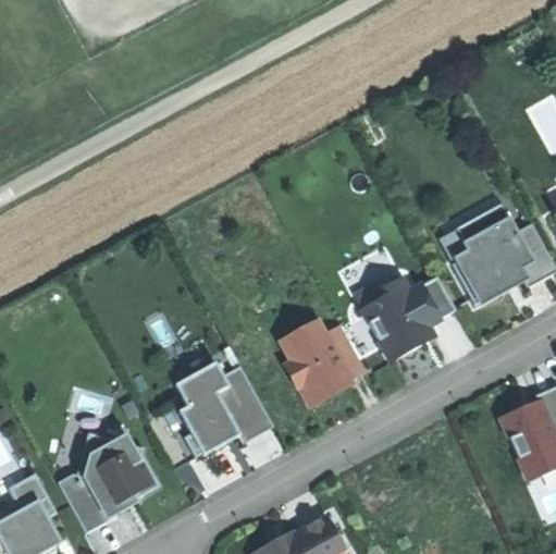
[(555,263),(531,222),(518,230),(503,201),(474,217),(482,230),(465,241),(470,250),(451,262),(472,302),(504,284),(520,274),(528,287),(555,271),(555,263)]
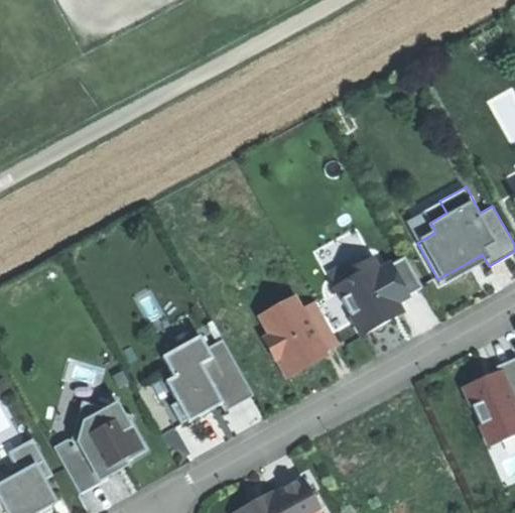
[(423,211),(430,223),(446,213),(439,201),(423,211)]
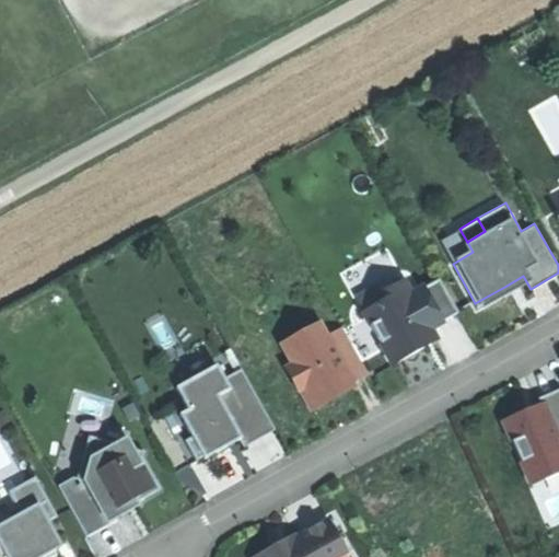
[(429,324),(456,306),(437,274),(408,291),(398,276),(376,289),(381,297),(360,310),(392,362),(416,348),(437,335),(429,324)]
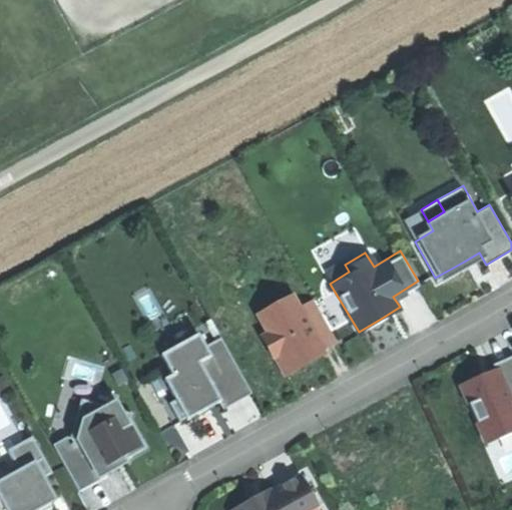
[(322,271),(330,284),(349,272),(345,265),(342,259),(322,271)]
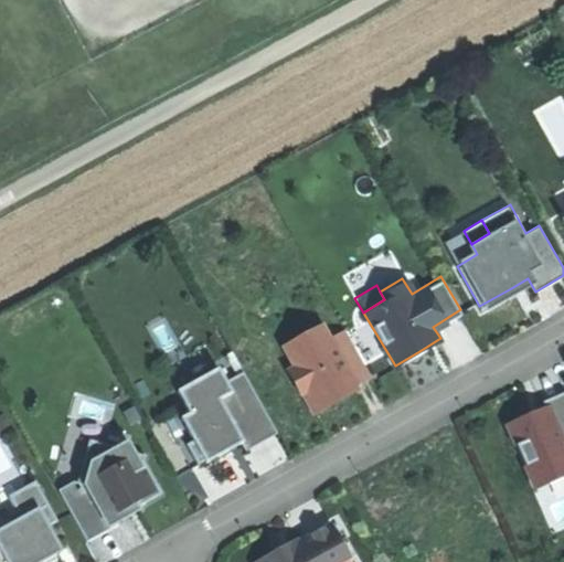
[(362,356),(348,328),(331,337),(323,322),(287,343),(297,362),(289,367),(302,389),(311,384),(322,404),(340,394),(358,384),(357,382),(347,364),(362,356)]
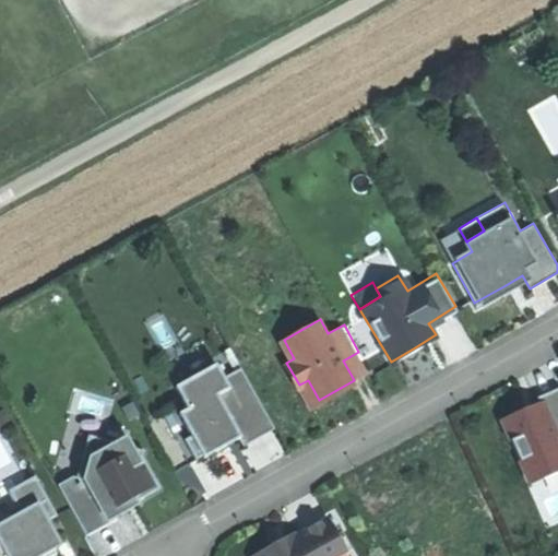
[(368,369),(358,352),(343,361),(353,378),(368,369)]
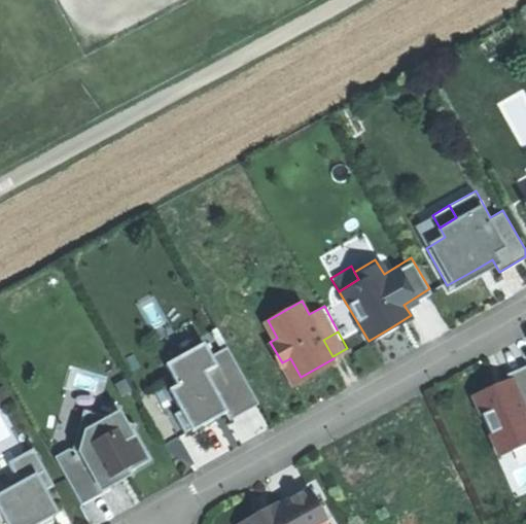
[(230,418),(258,402),(226,345),(210,354),(203,341),(164,362),(176,384),(169,388),(191,428),(216,415),(225,410),(230,418)]
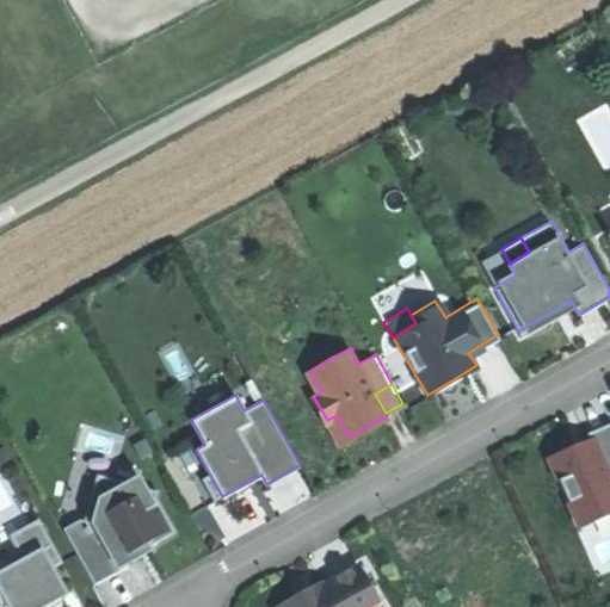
[(339,441),(349,437),(337,415),(327,420),(339,441)]
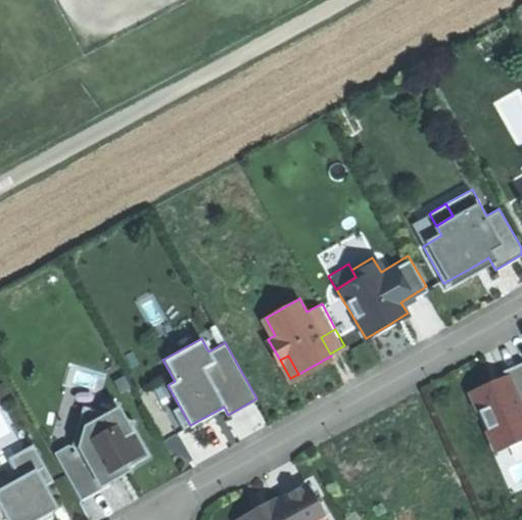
[(505,377),(508,383),(521,413),(521,363),(503,372),(505,377)]
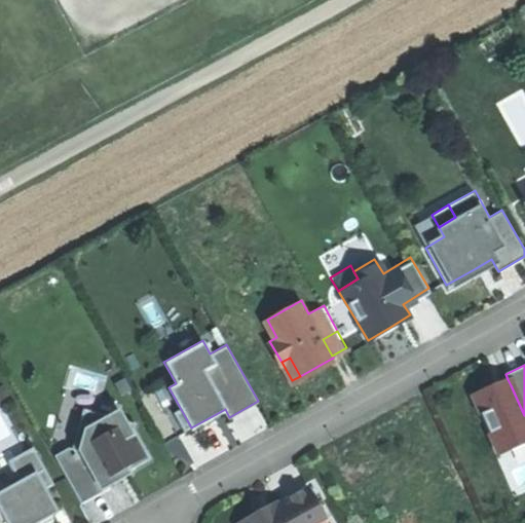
[(498,383),(490,387),(493,394),(511,385),(508,379),(498,383)]
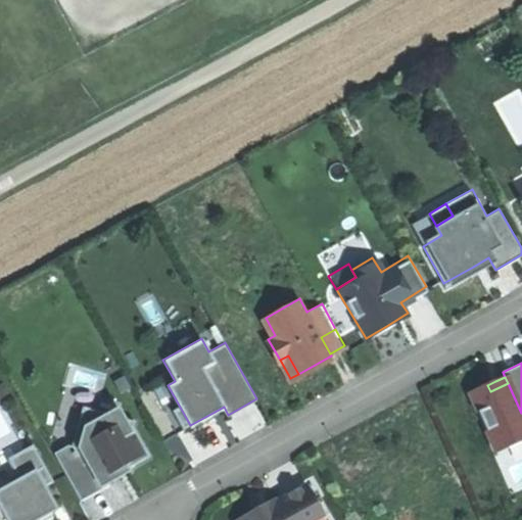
[(487,385),(468,393),(485,431),(496,426),(507,448),(521,441),(521,413),(508,383),(490,391),(487,385)]
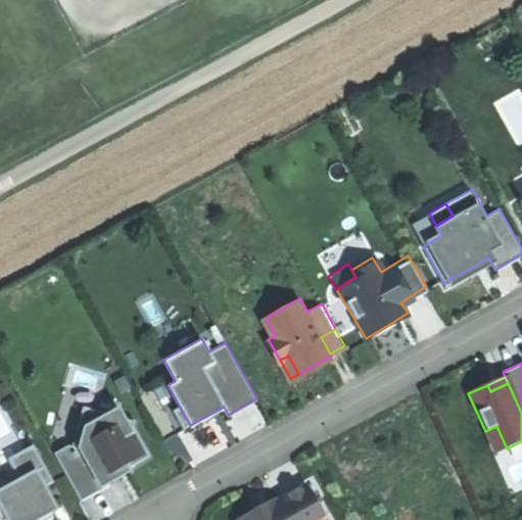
[(73,452),(57,460),(82,502),(109,486),(108,484),(104,477),(124,466),(127,470),(128,469),(149,458),(133,428),(134,423),(82,409),(70,446),(70,450),(73,452)]
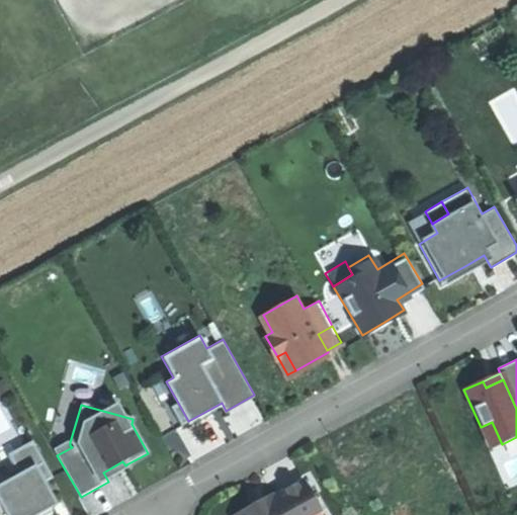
[(492,449),(502,444),(492,422),(481,427),(492,449)]
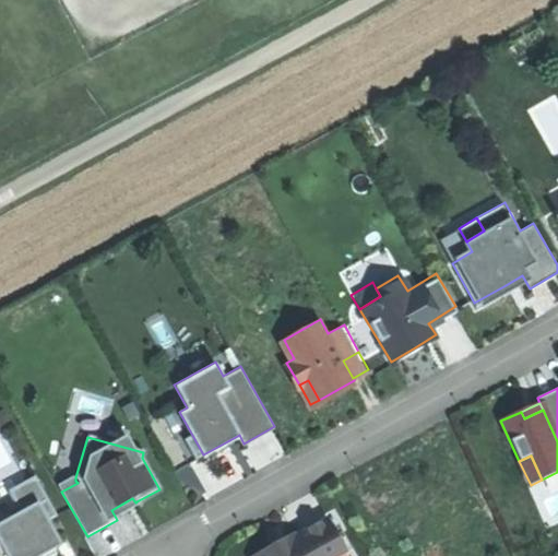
[(8,492),(20,512),(28,507),(39,525),(47,521),(56,516),(34,476),(8,492)]
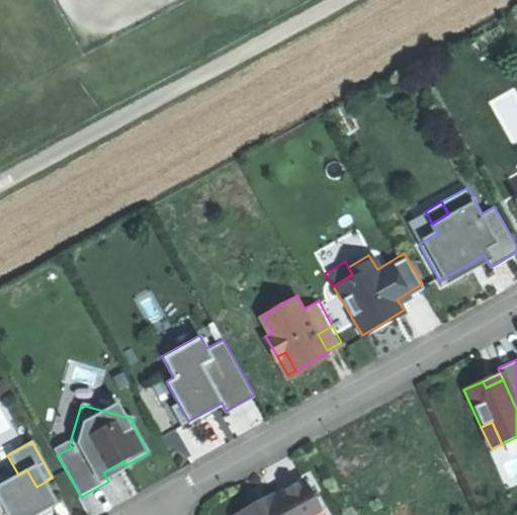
[(128,467),(126,464),(125,465),(122,461),(103,473),(107,480),(120,473),(128,467)]
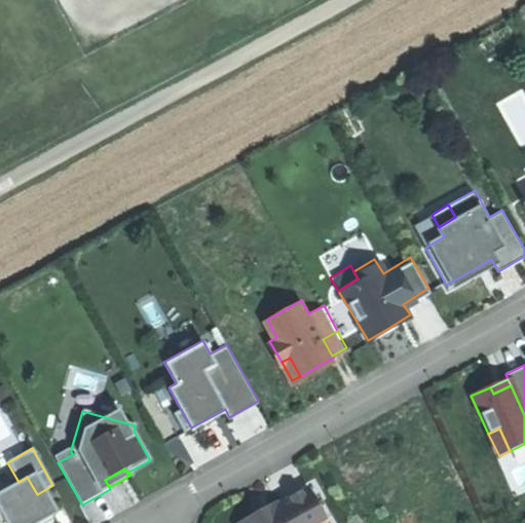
[(0,522),(49,522),(52,522),(50,519),(37,494),(27,477),(19,482),(0,491),(0,522)]
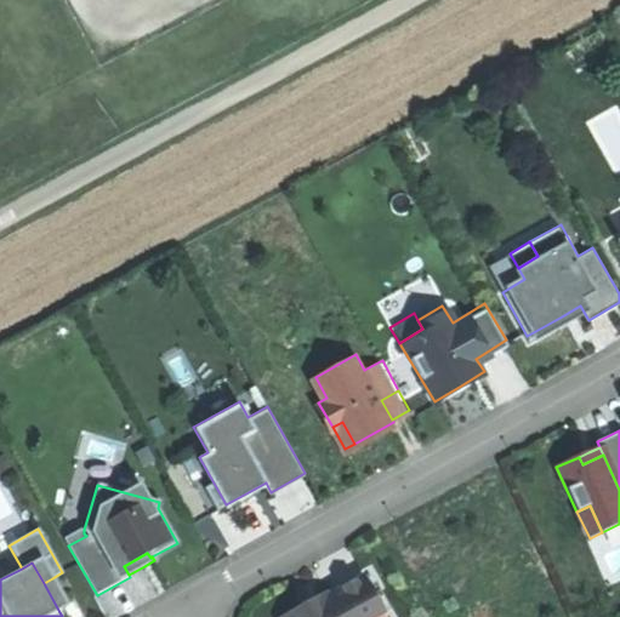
[(388,616),(364,572),(323,594),(282,616),(388,616)]
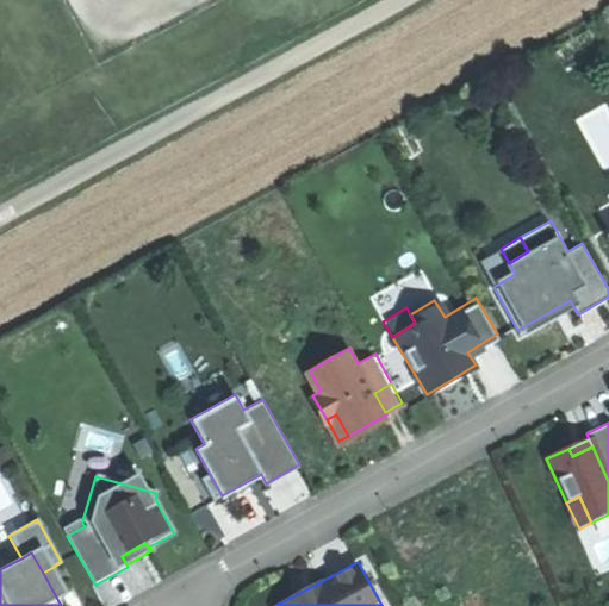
[(67,595),(51,568),(43,573),(58,601),(67,595)]
